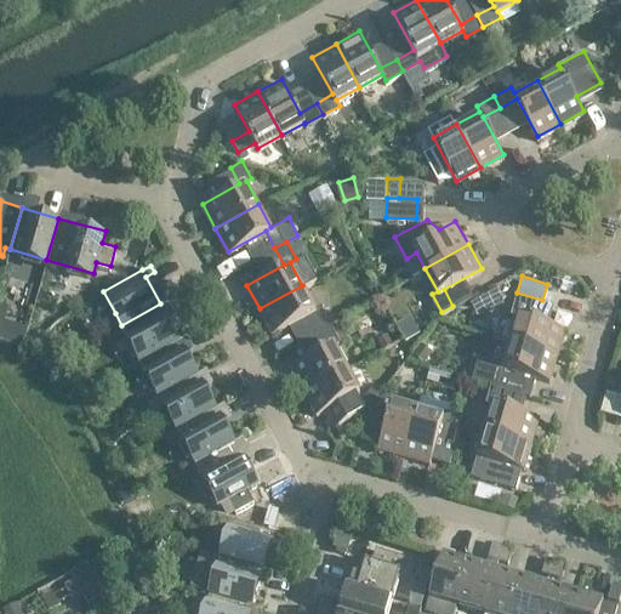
[(315,308),(302,285),(260,308),(272,333),(309,312),(319,328),(330,322),(322,305),(315,308)]
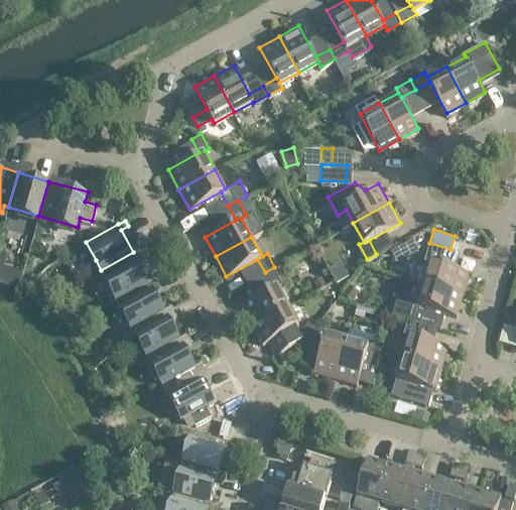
[(412,237),(392,248),(397,259),(418,248),(412,237)]
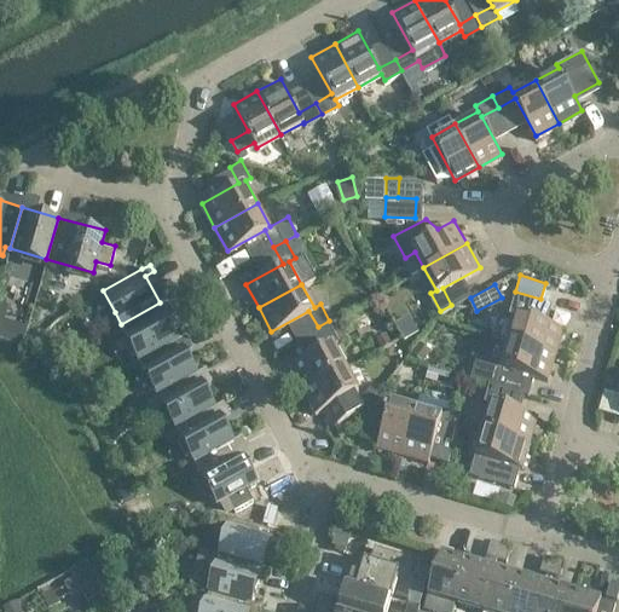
[(515,312),(508,338),(555,351),(562,325),(545,321),(550,302),(515,292),(509,311),(515,312)]
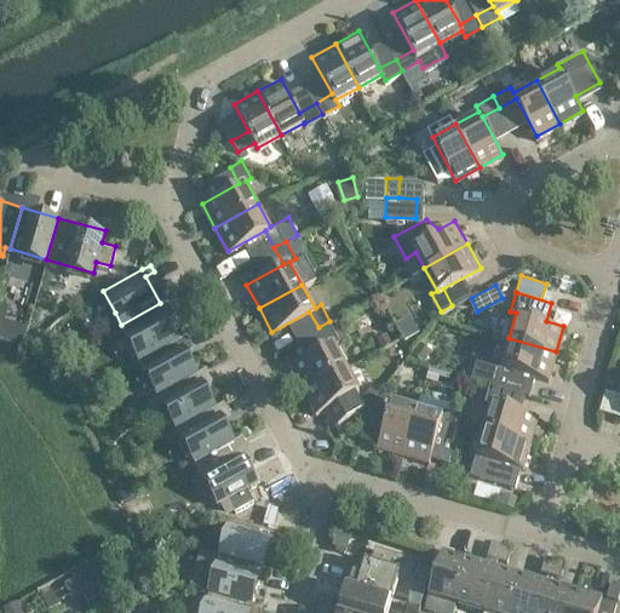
[(168,299),(160,303),(121,325),(139,359),(178,337),(164,310),(172,305),(168,299)]
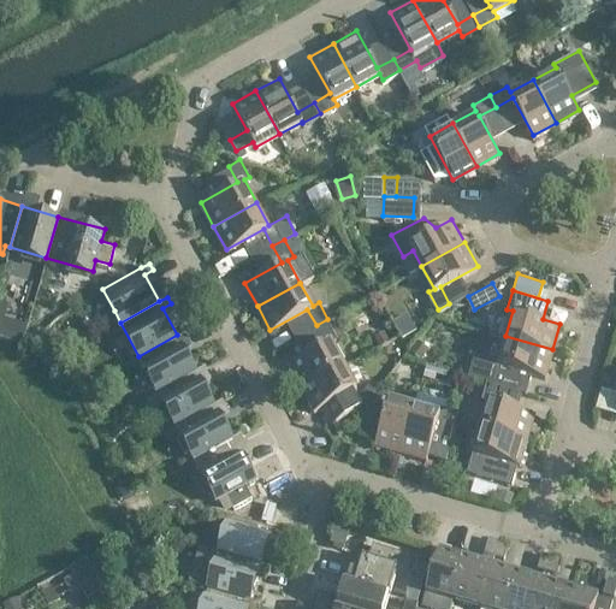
[(406,311),(392,318),(402,333),(414,326),(406,311)]
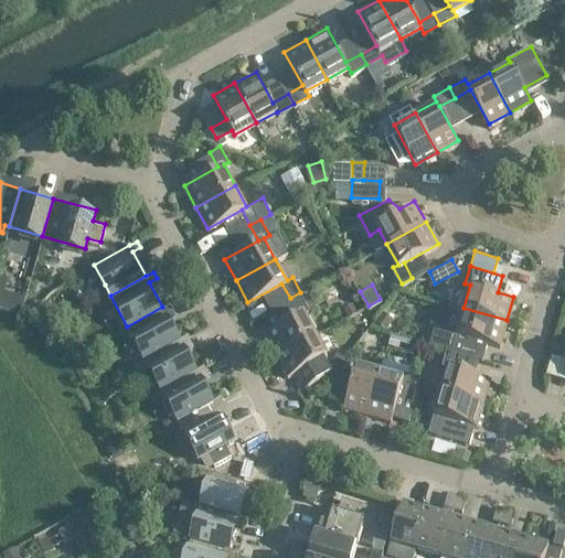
[(309,308),(300,292),(290,298),(298,313),(264,332),(276,353),(316,332),(304,311),(309,308)]
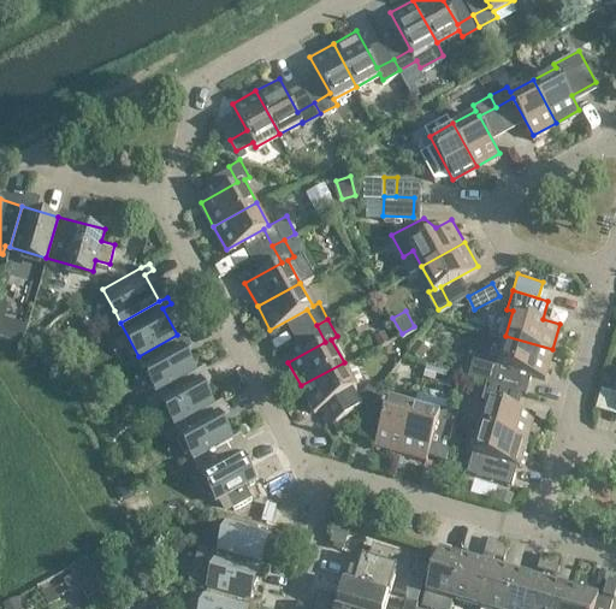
[(384,327),(375,332),(380,341),(389,337),(384,327)]
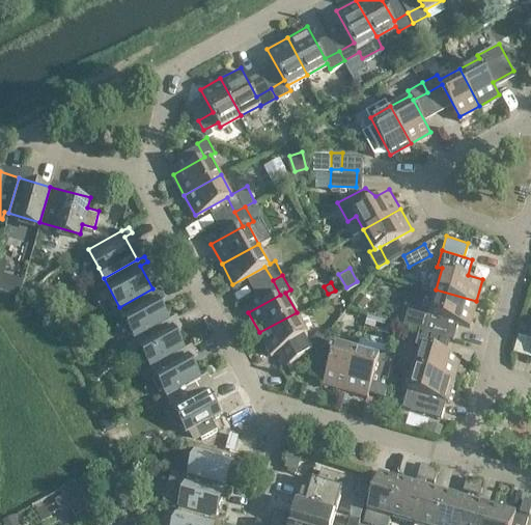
[(160,284),(152,288),(119,307),(135,335),(168,318),(156,295),(163,291),(160,284)]
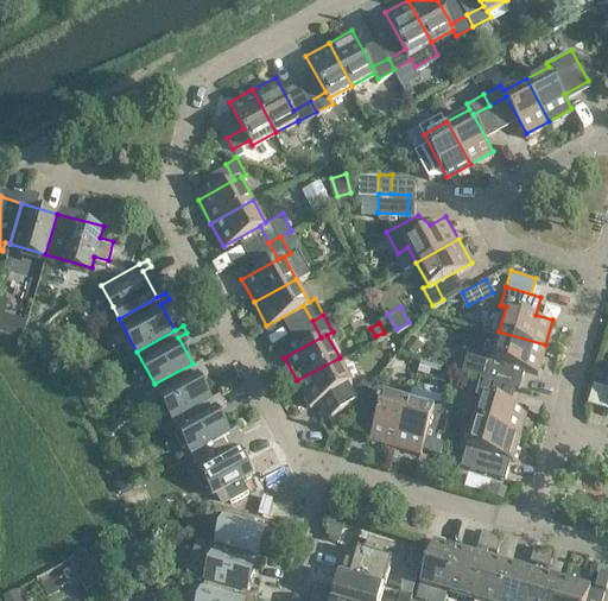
[(545,345),(499,331),(492,356),(486,354),(474,352),(469,369),(480,373),(506,380),(519,384),(524,366),(538,371),(542,355),(545,345)]
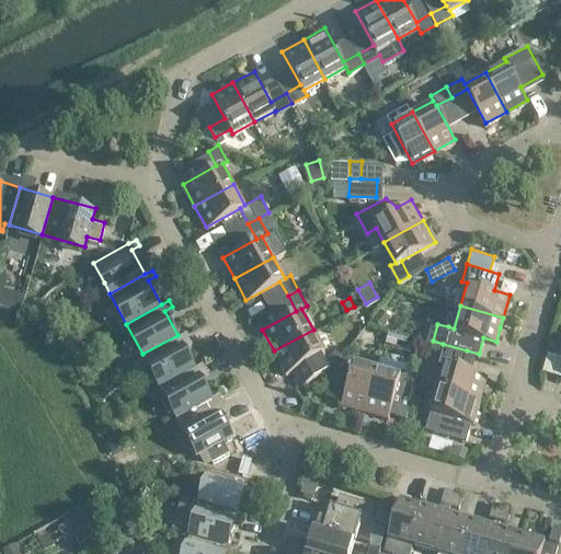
[(378,309),(373,316),(382,323),(388,315),(378,309)]
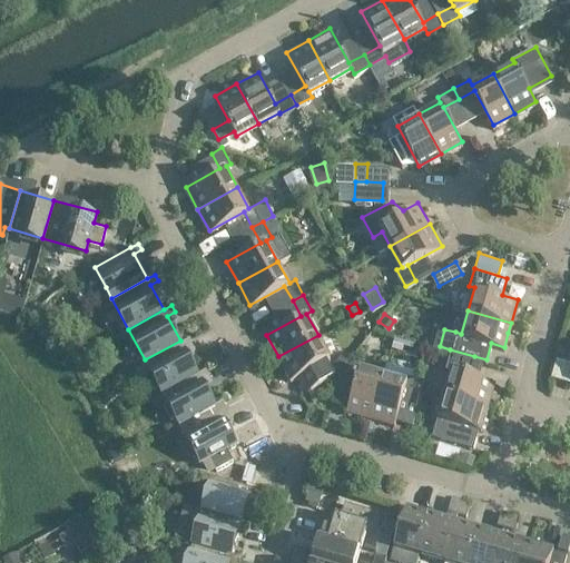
[(331,356),(318,335),(278,356),(291,378),(301,373),(303,376),(301,377),(306,387),(307,388),(334,374),(325,359),(331,356)]
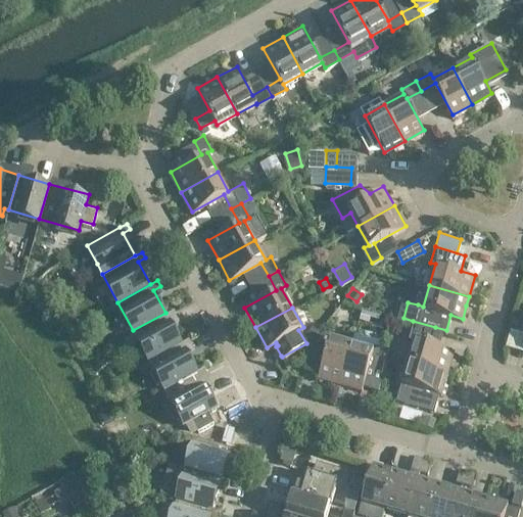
[(174,309),(165,313),(133,330),(148,358),(181,340),(169,319),(177,315),(174,309)]
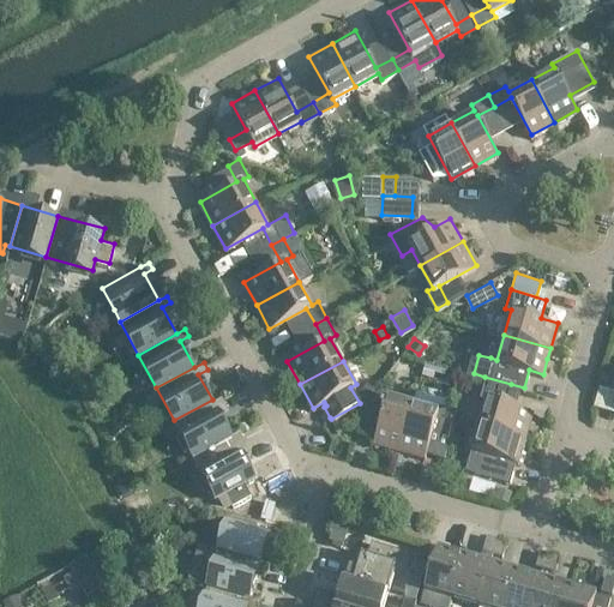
[(511,384),(485,377),(480,395),(486,397),(479,422),(525,436),(533,409),(506,402),(511,384)]
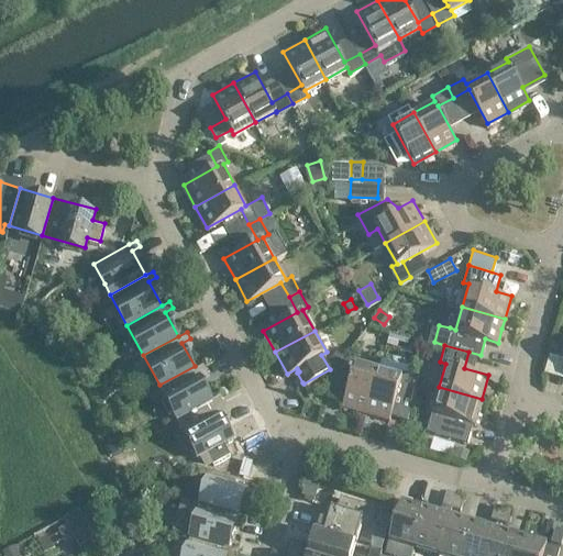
[(338,347),(331,356),(337,360),(343,352),(338,347)]
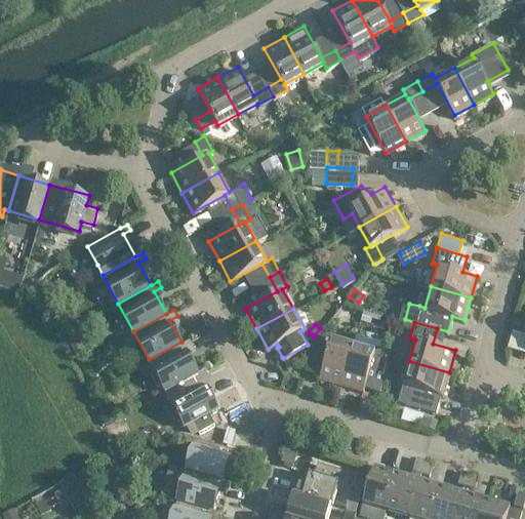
[(353,344),(340,384),(363,390),(364,385),(379,389),(389,360),(392,349),(381,347),(384,340),(356,331),(353,344)]
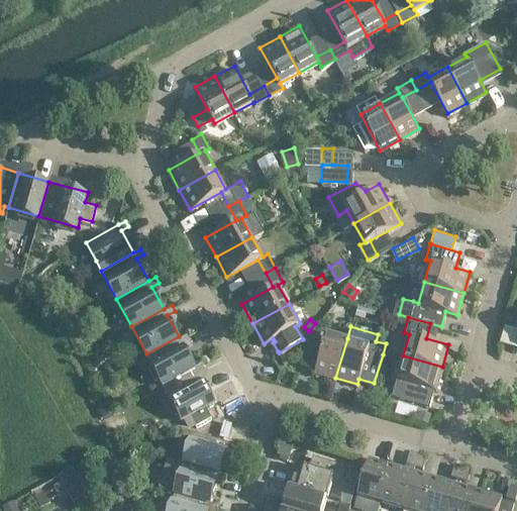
[(186,332),(179,336),(146,353),(162,382),(194,364),(182,341),(189,337),(186,332)]
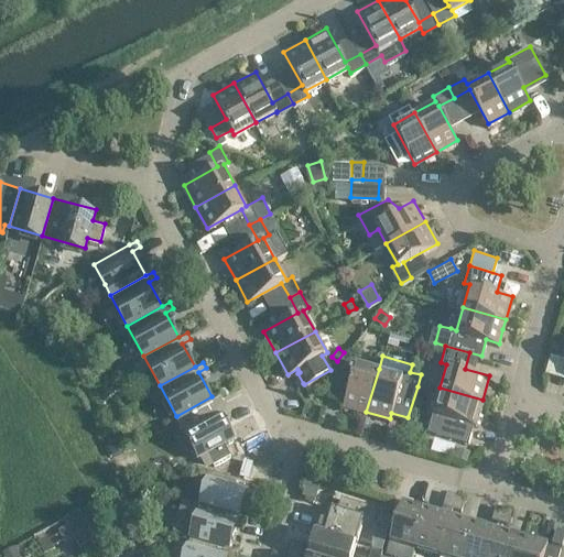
[(337,362),(334,373),(350,378),(344,399),(343,404),(366,412),(379,369),(356,362),(354,367),(337,362)]
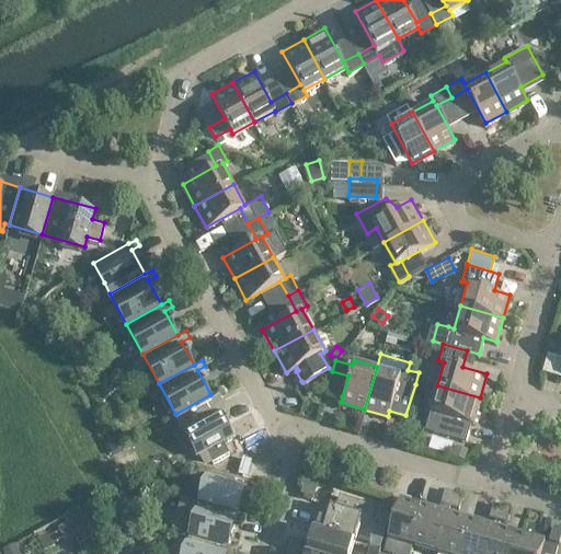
[(480,397),(437,385),(431,408),(438,411),(433,427),(444,430),(466,437),(470,419),(473,420),(480,397)]
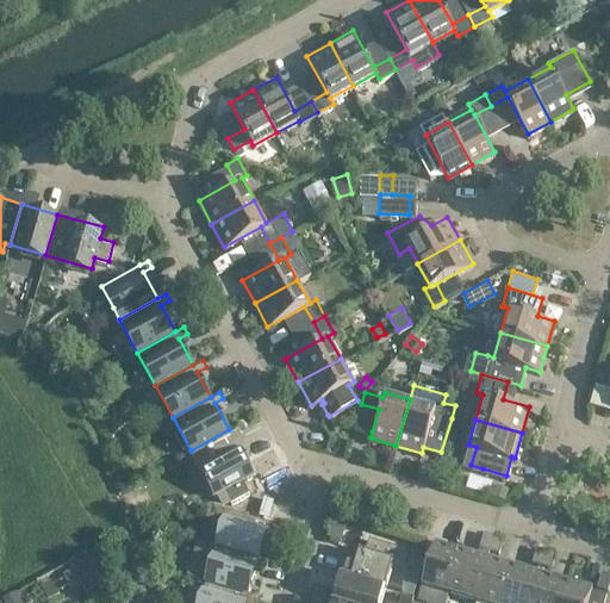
[(251,472),(229,429),(191,451),(213,492),(224,486),(231,499),(249,490),(242,478),(251,472)]
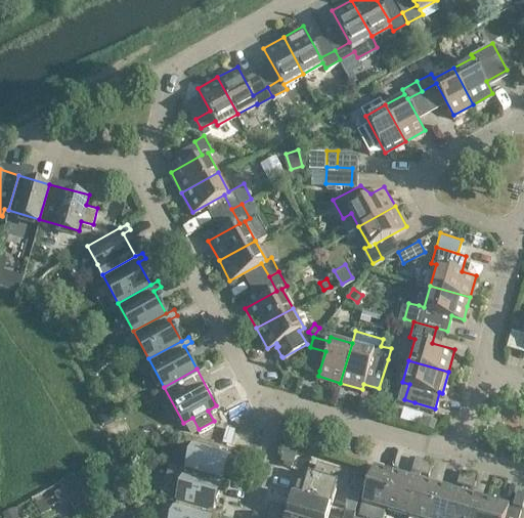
[(112,405),(99,413),(103,420),(116,414),(112,405)]
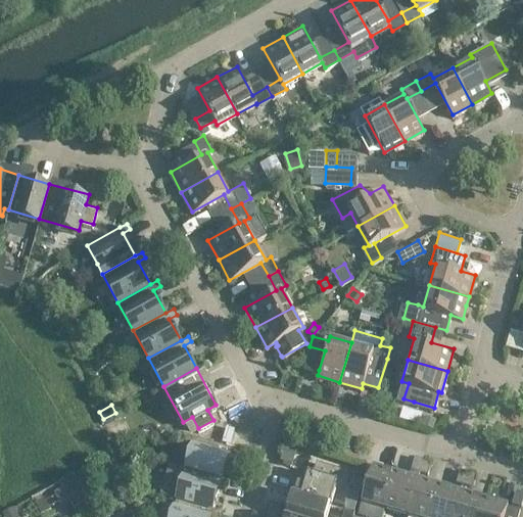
[(193,433),(184,465),(221,475),(230,443),(193,433)]
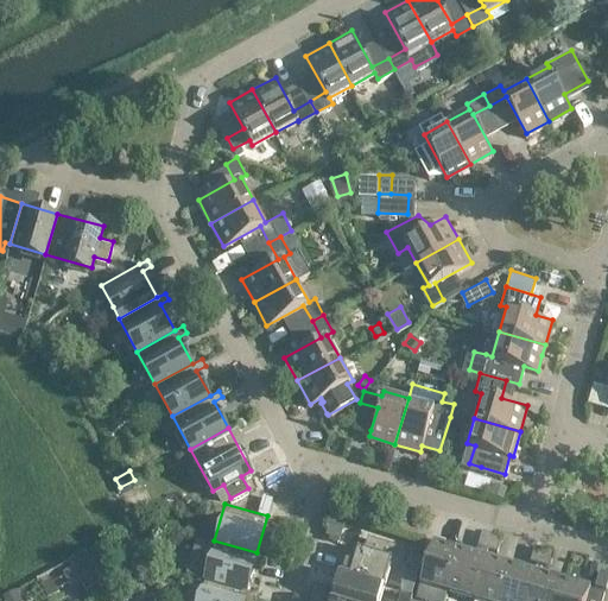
[(331,512),(325,531),(340,535),(344,517),(331,512)]
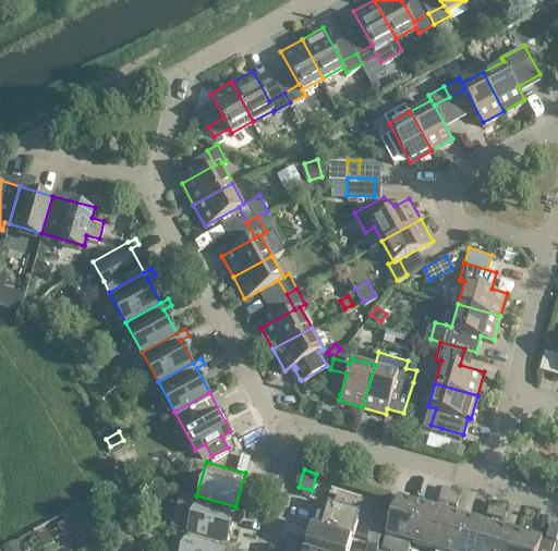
[(441,484),(436,503),(446,505),(447,500),(451,486),(441,484)]
